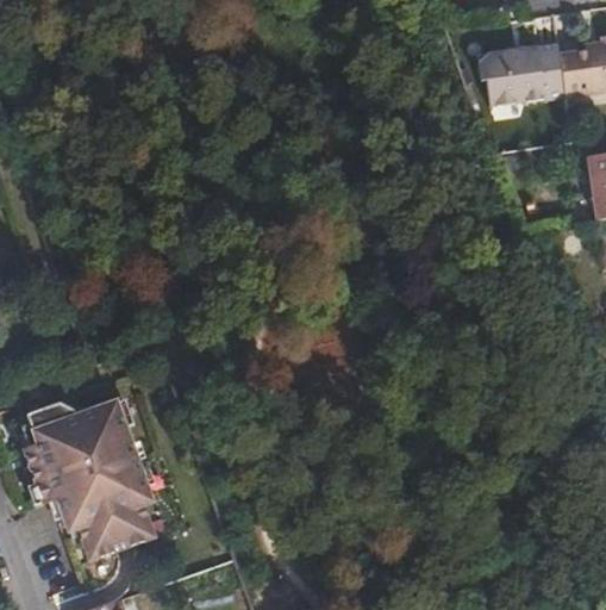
[(605,36),(604,36),(605,41),(605,48),(588,50),(560,54),(566,94),(605,88),(605,36)]
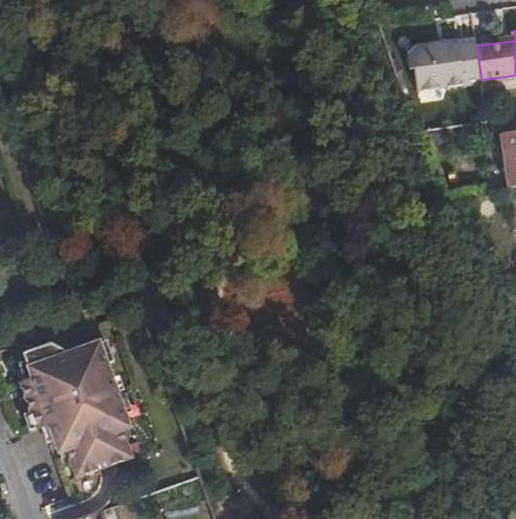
[(515,34),(500,38),(501,43),(515,41),(515,34)]
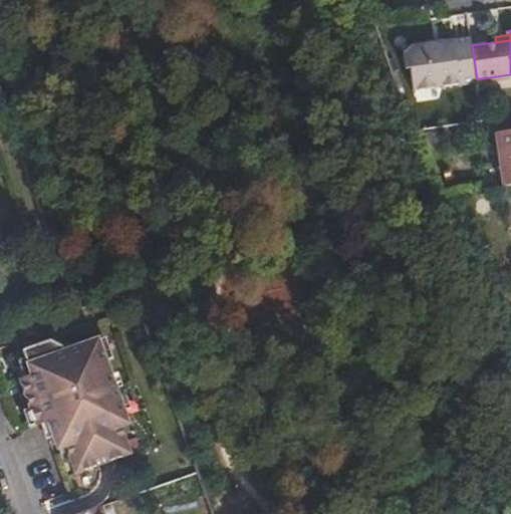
[(477,79),(472,45),(471,36),(442,39),(443,43),(430,46),(429,41),(414,43),(411,45),(403,48),(406,65),(410,64),(412,82),(440,79),(441,84),(477,79)]
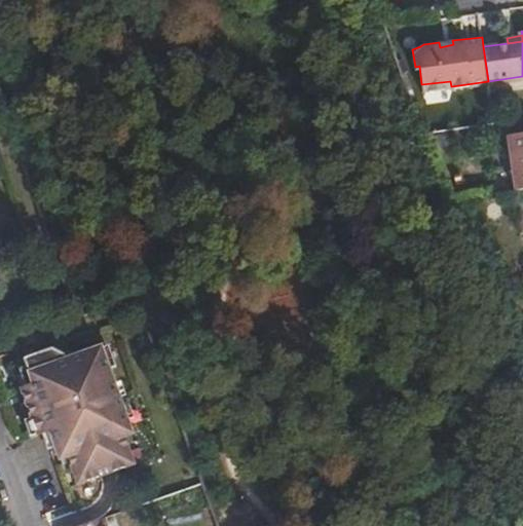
[(451,86),(450,81),(421,84),(422,90),(451,86)]
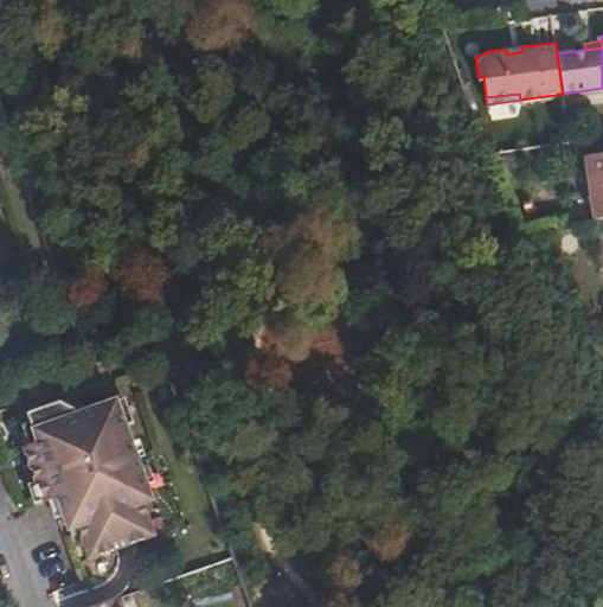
[(602,157),(591,158),(598,222),(602,221),(602,157)]
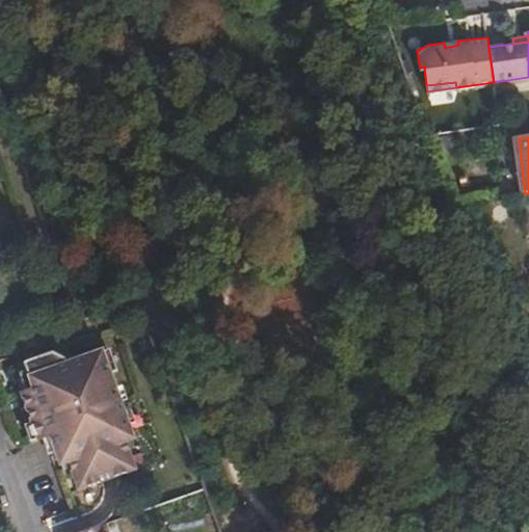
[(133,439),(102,351),(72,362),(54,355),(28,365),(36,391),(24,396),(40,442),(59,435),(73,471),(79,489),(135,470),(125,442),(133,439)]
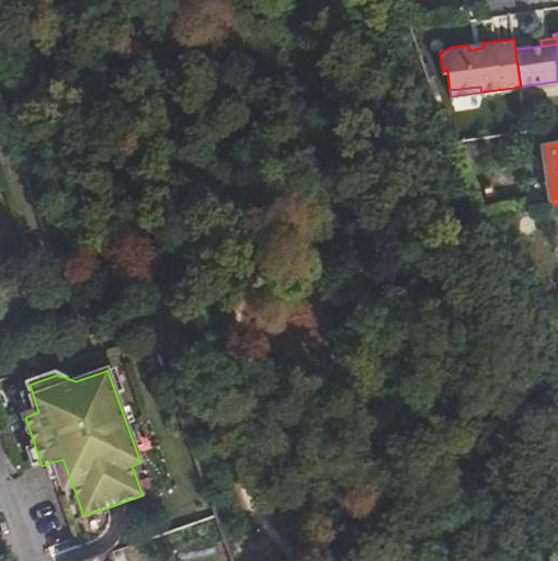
[(77,496),(63,459),(42,466),(43,468),(57,464),(64,483),(58,487),(63,502),(77,496)]
